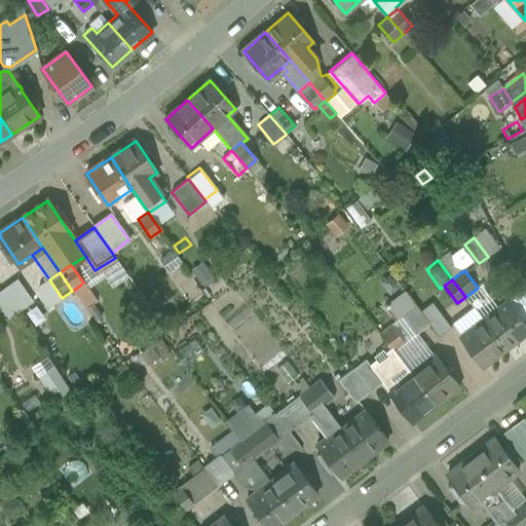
[(30,302),(16,282),(5,289),(20,309),(30,302)]
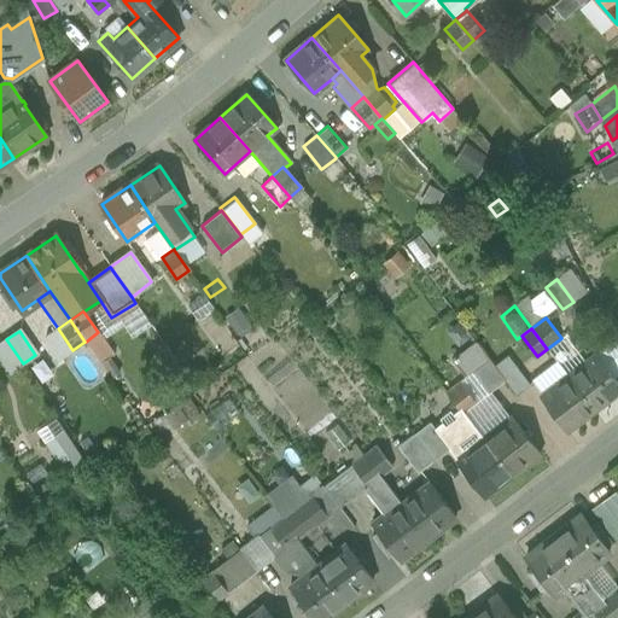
[(111,353),(98,332),(86,342),(98,360),(99,361),(111,353)]
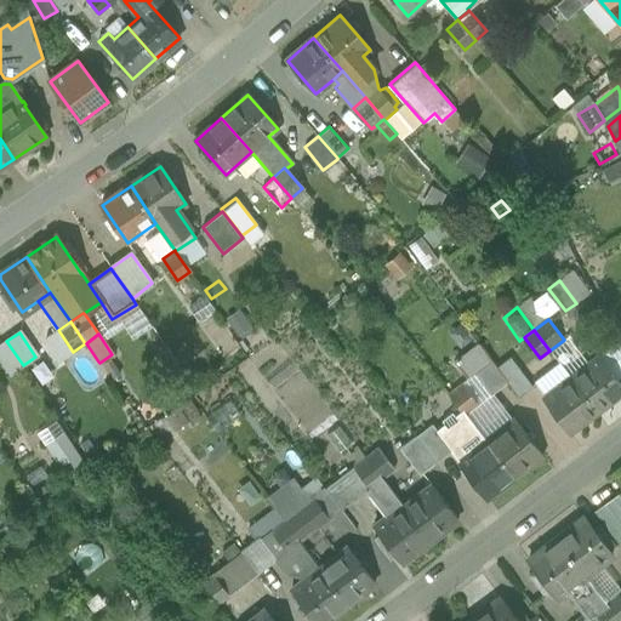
[(23,365),(6,341),(0,345),(0,363),(9,375),(23,365)]
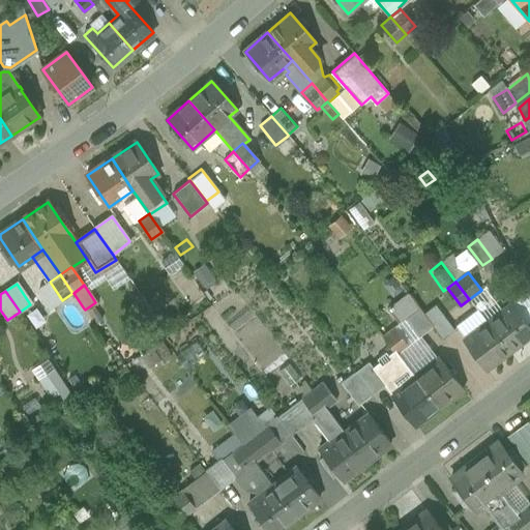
[(408,293),(388,308),(400,324),(405,320),(417,337),(420,336),(433,326),(408,293)]
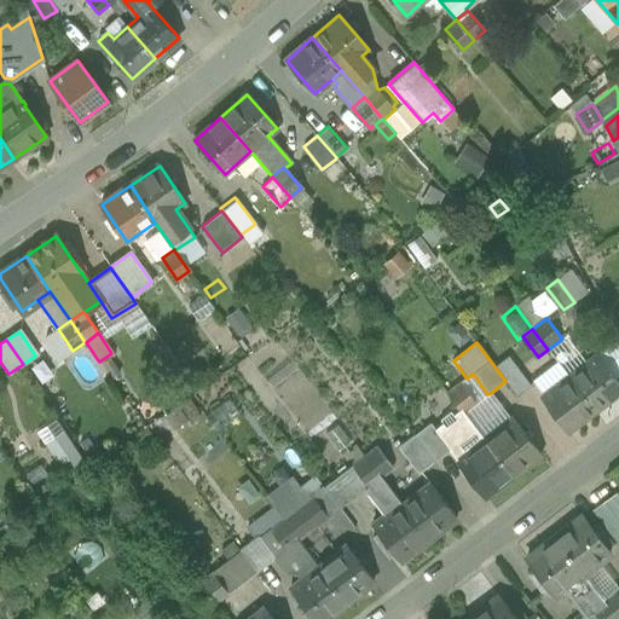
[(618,383),(596,354),(568,376),(595,410),(618,391),(618,383)]
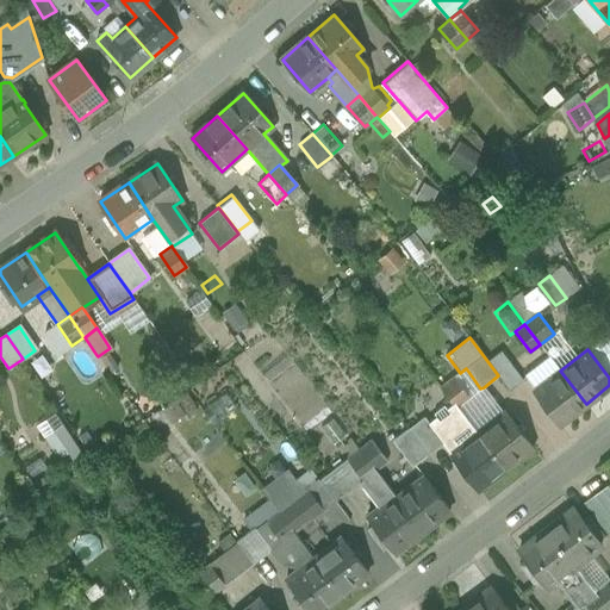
[(514,392),(530,379),(512,355),(495,368),(514,392)]
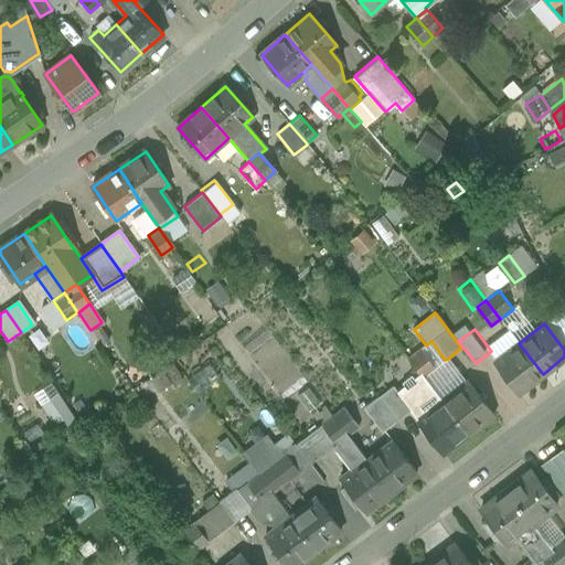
[(543,374),(519,343),(496,361),(520,392),(543,374)]
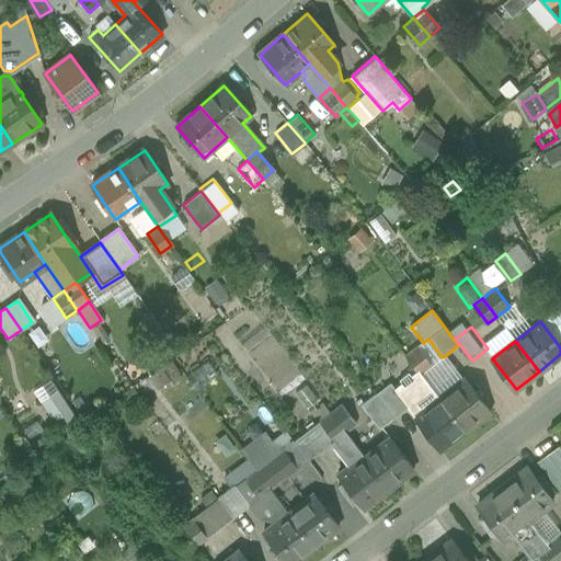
[(197,342),(187,348),(194,357),(203,351),(197,342)]
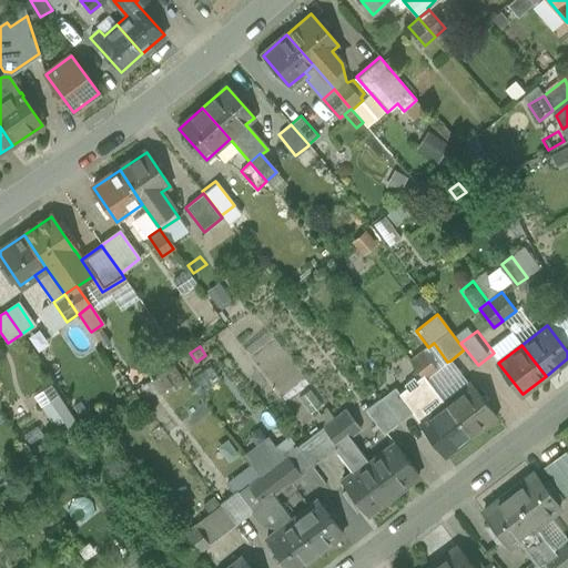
[(439,369),(425,351),(412,359),(423,374),(426,379),(439,369)]
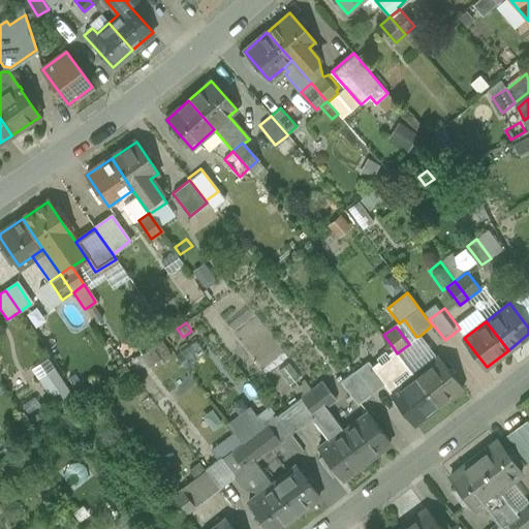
[(397,353),(414,375),(436,358),(419,336),(416,337),(409,344),(397,353)]
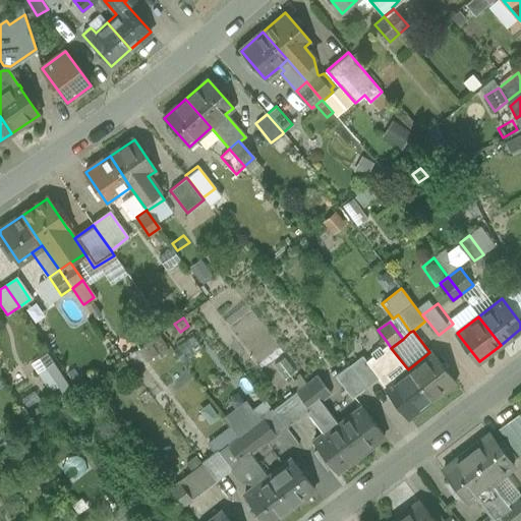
[(391,348),(388,343),(385,346),(382,349),(380,346),(370,353),(372,356),(369,358),(368,358),(366,360),(365,360),(379,378),(378,379),(408,418),(431,400),(430,399),(408,369),(391,348)]
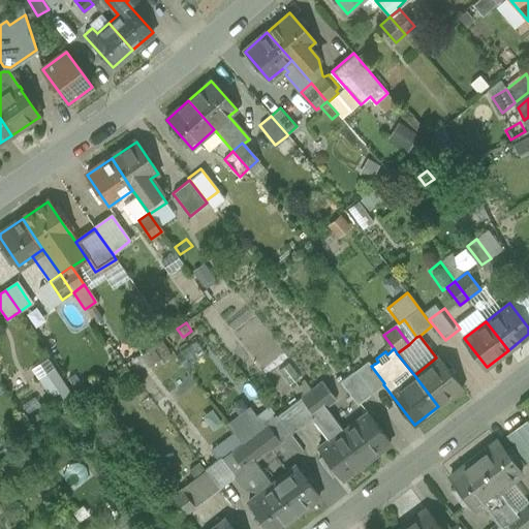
[(45,356),(30,366),(49,399),(65,390),(45,356)]
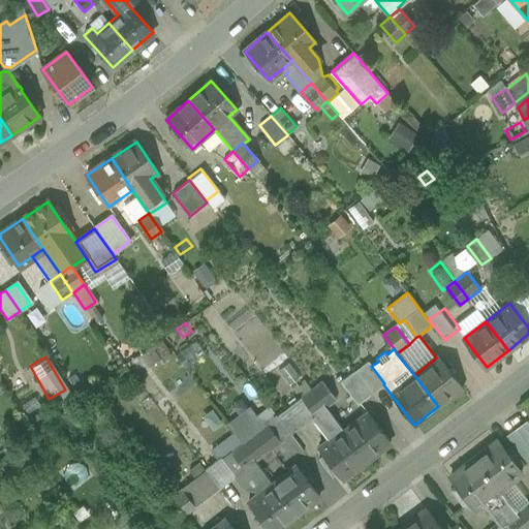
[(461,386),(438,356),(436,358),(414,375),(437,405),(461,386)]
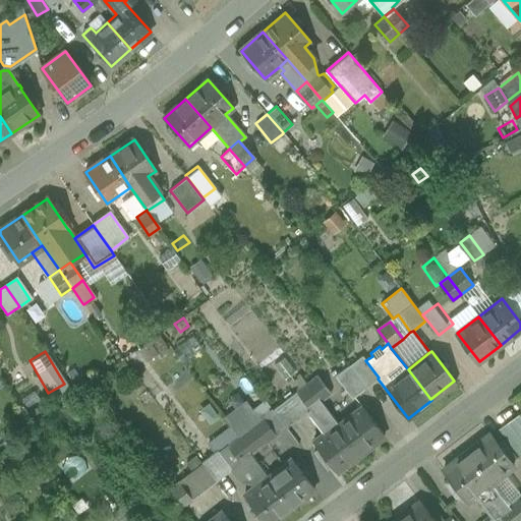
[(366,360),(362,355),(348,366),(365,389),(378,379),(379,378),(365,360),(366,360)]
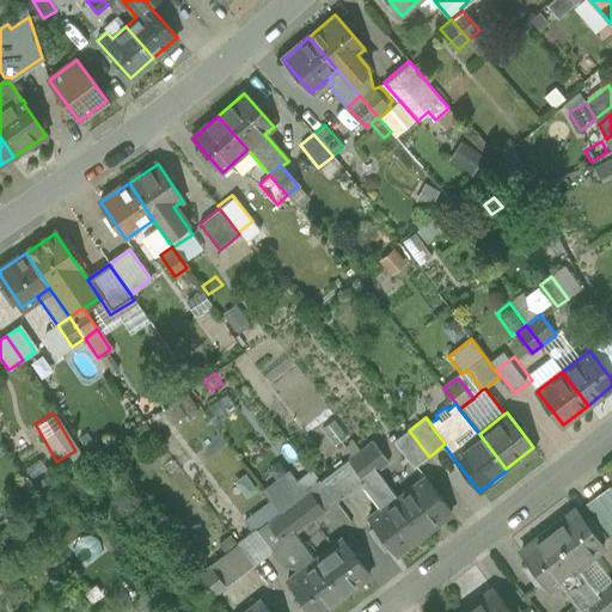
[(402,453),(386,433),(374,441),(390,461),(402,453)]
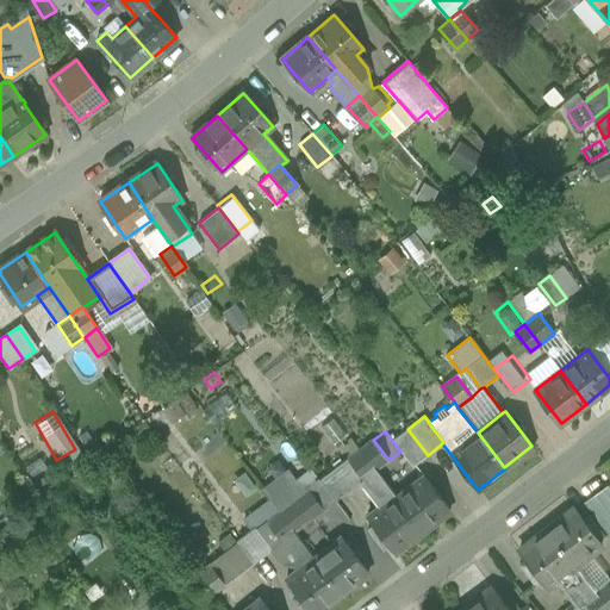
[(373,440),(360,450),(375,470),(388,460),(373,440)]
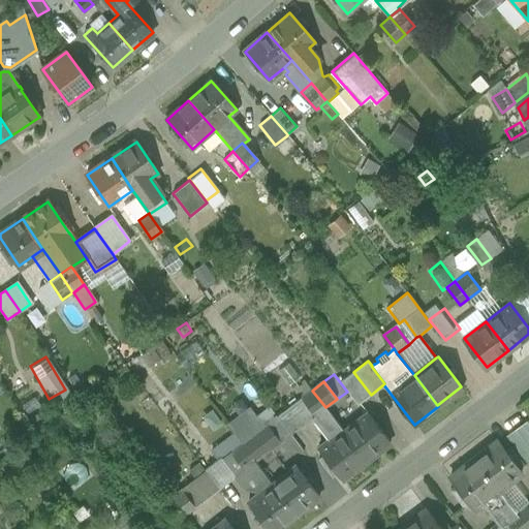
[(325,407),(312,391),(303,398),(315,414),(325,407)]
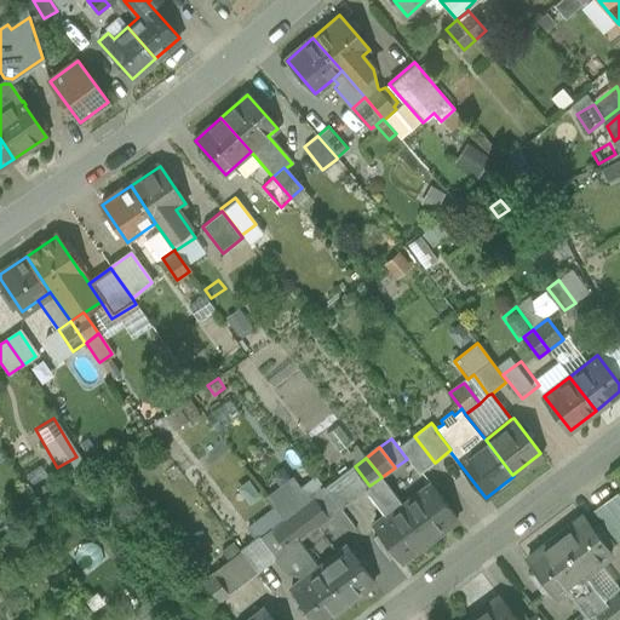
[(355,466),(325,488),(340,509),(367,488),(369,486),(355,466)]
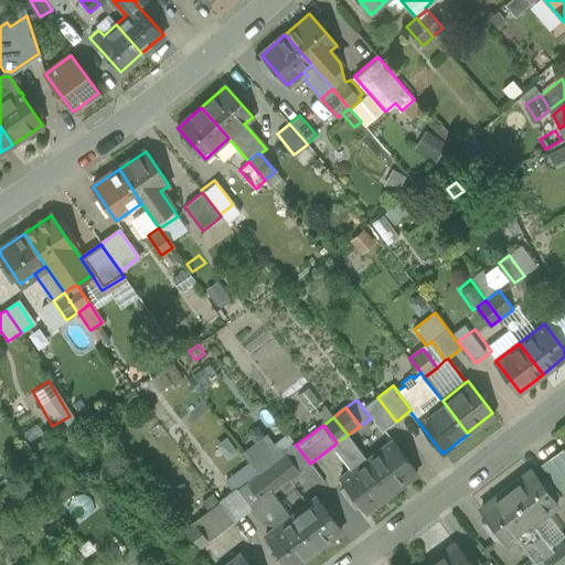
[(244,455),(257,473),(286,452),(273,434),(244,455)]
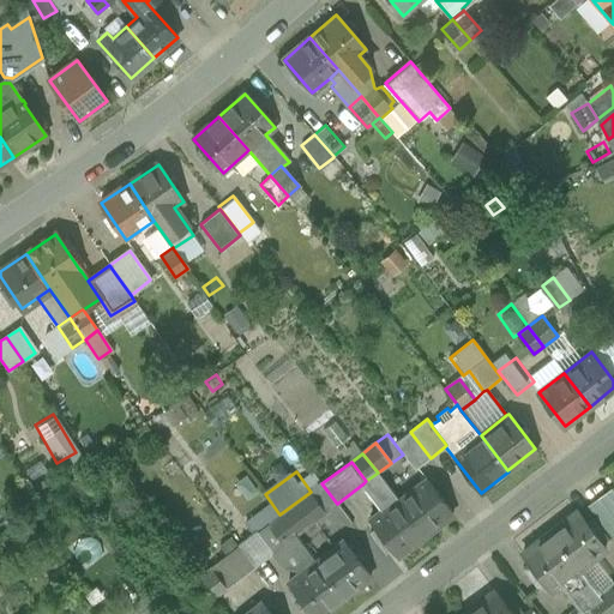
[(398,500),(378,473),(366,481),(363,483),(383,510),(371,519),(375,527),(371,531),(385,552),(391,547),(398,557),(426,535),(398,500)]
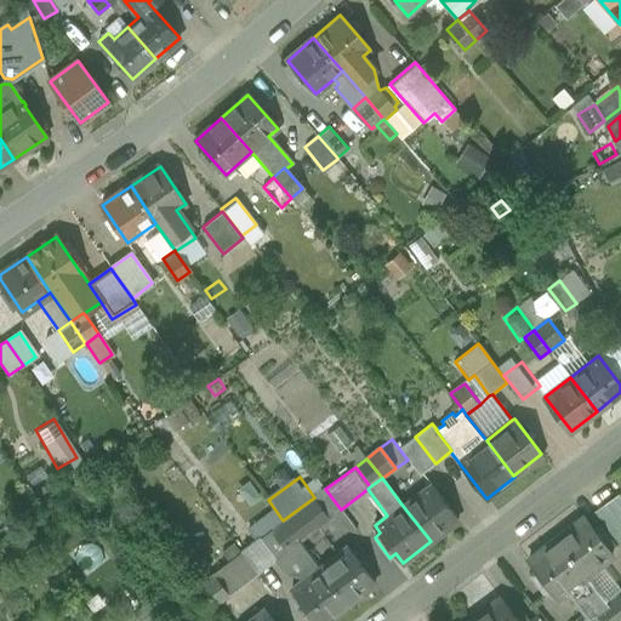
[(459,519),(431,484),(403,506),(431,541),(459,519)]
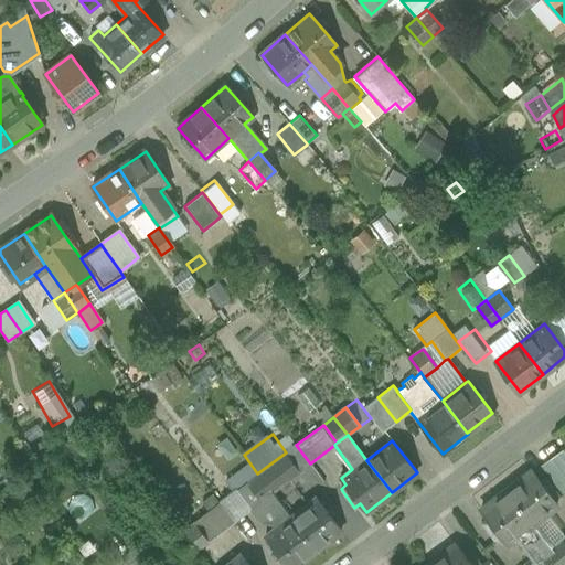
[(564,456),(558,447),(537,461),(561,496),(564,492),(564,456)]
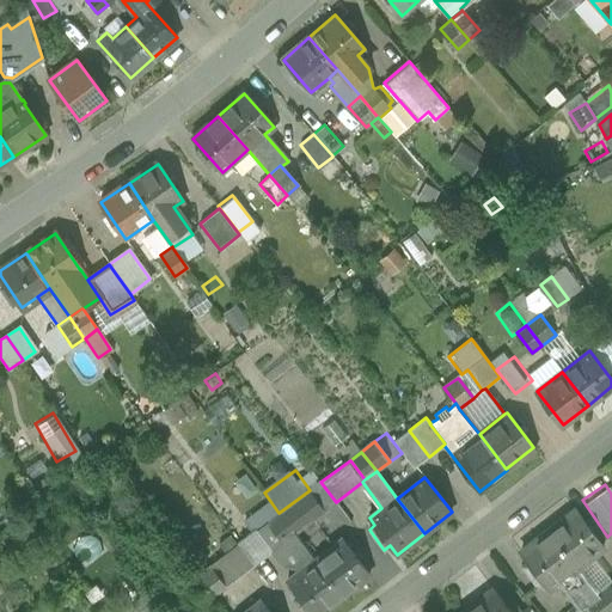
[(310,490),(279,513),(295,534),(318,516),(325,510),(310,490)]
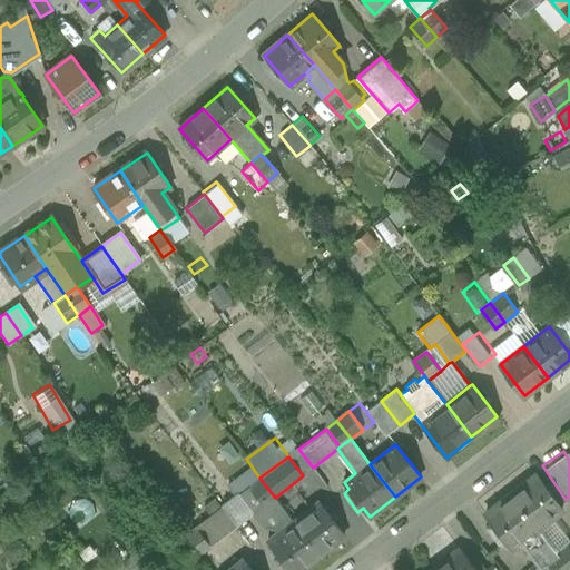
[(259,478),(238,493),(253,512),(254,513),(275,498),(259,478)]
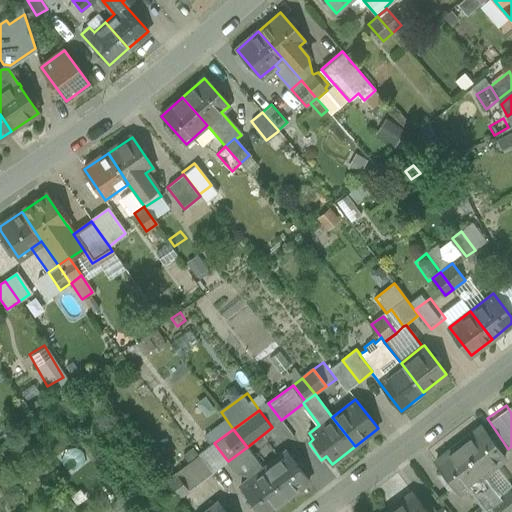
[(504,457),(482,429),(459,446),(481,475),(482,475),(504,457)]
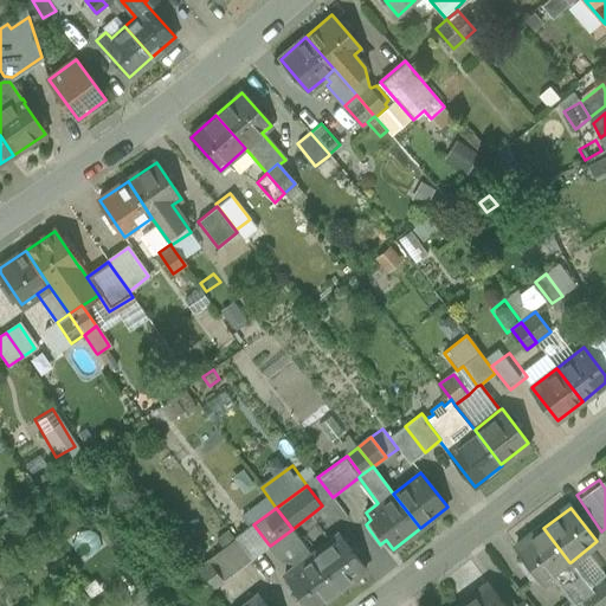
[(315,511),(292,529),(302,541),(324,524),(315,511)]
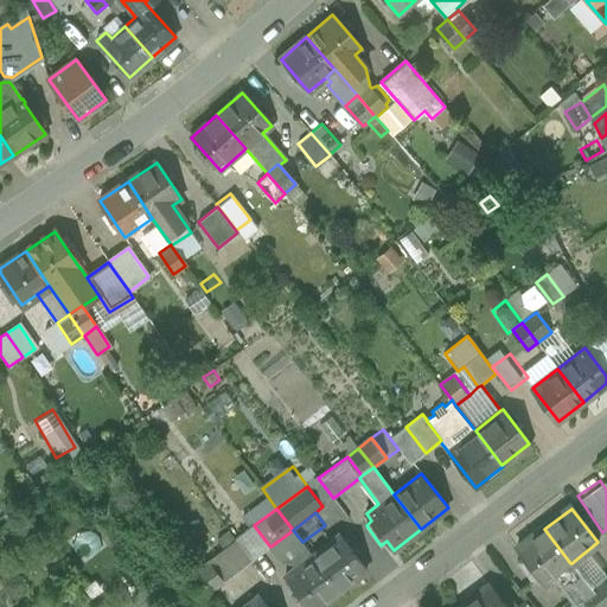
[(269,545),(254,525),(247,531),(248,532),(236,541),(250,558),(269,545)]
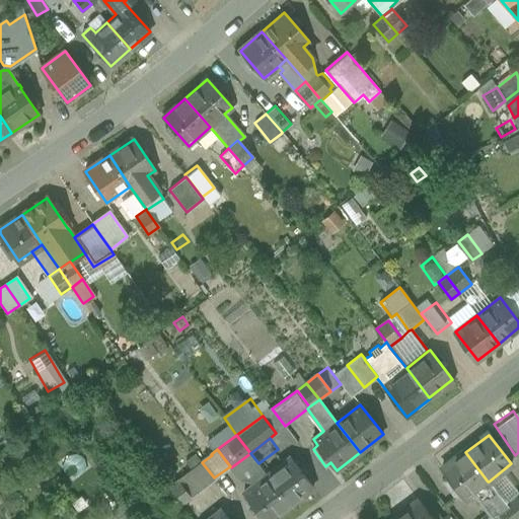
[(488,482),(465,452),(444,469),(450,476),(444,480),(451,490),(456,486),(466,498),(473,493),(491,515),(497,510),(505,504),(506,504),(489,482),(488,482)]
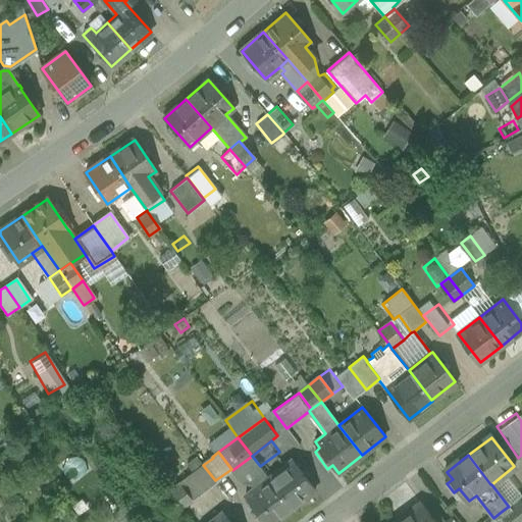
[(260,466),(252,456),(232,470),(241,481),(252,482),(256,487),(245,496),(264,521),(273,521),(292,508),(269,479),(260,466)]
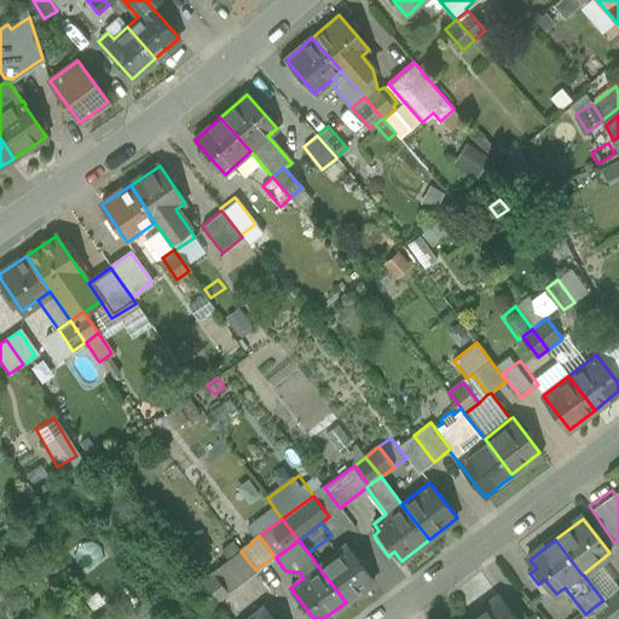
[(375,579),(348,545),(319,568),(346,602),(375,579)]
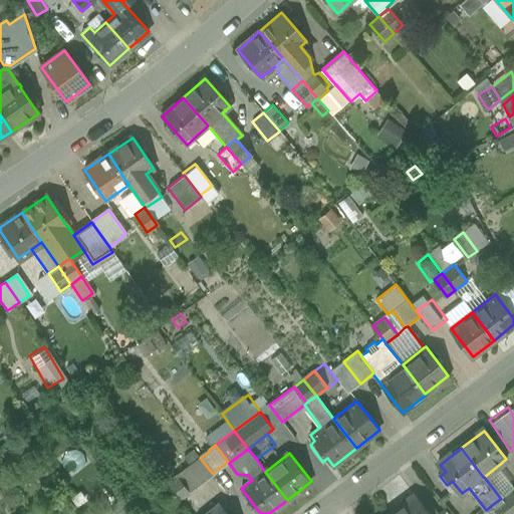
[(200,458),(177,475),(191,493),(214,475),(212,473),(200,458)]
